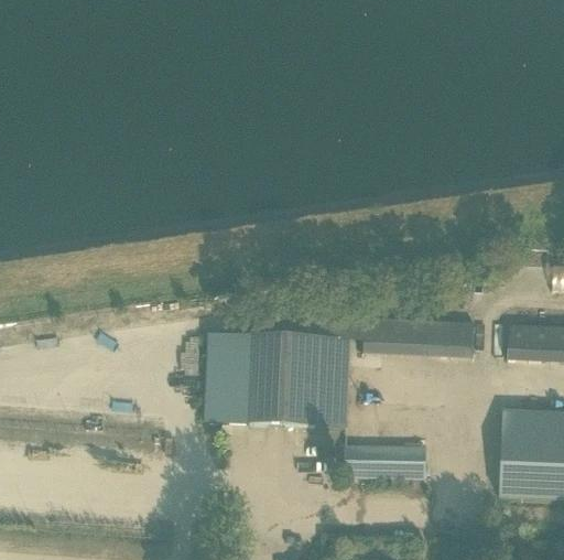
[(563,289),(563,266),(552,266),(551,290),(563,289)]
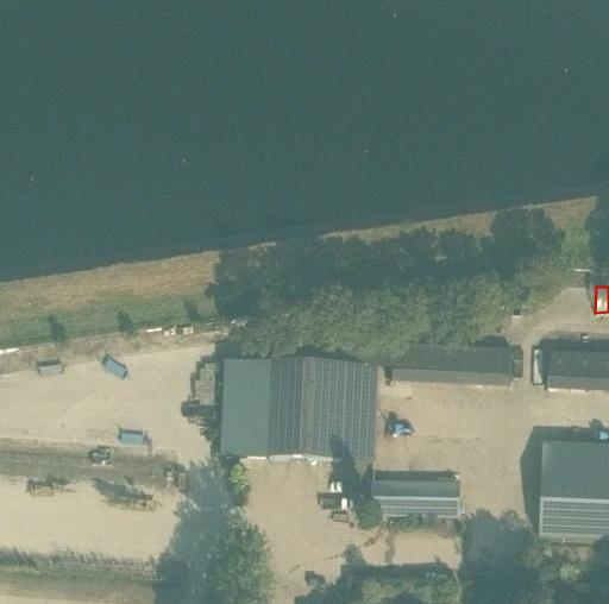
[(508,384),(509,348),(390,344),(389,381),(508,384)]
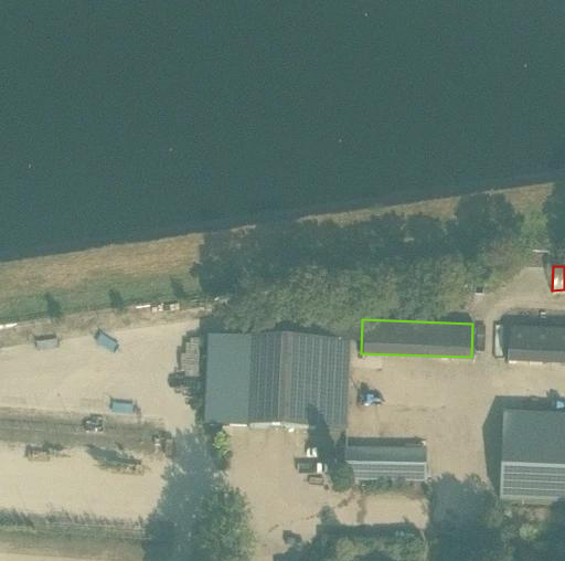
[(564,328),(508,325),(505,359),(564,362),(564,328)]
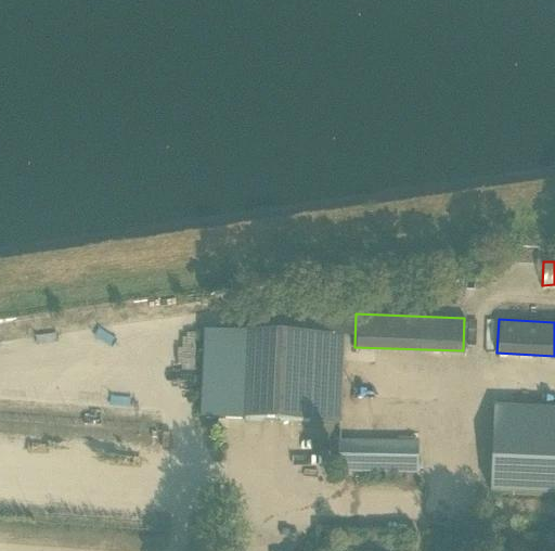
[(346,334),(203,328),(199,417),(341,423),(346,334)]
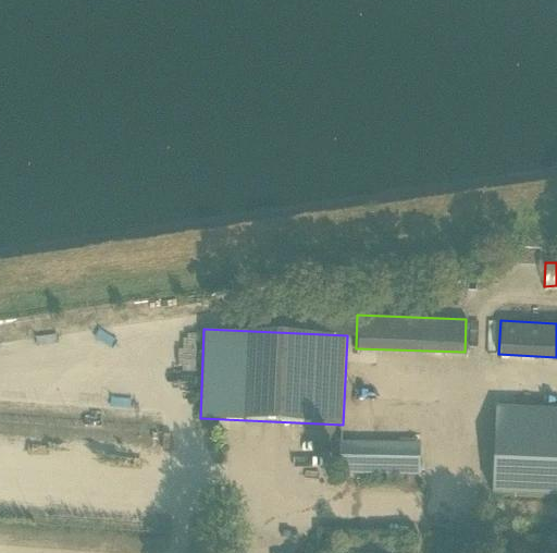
[(556,496),(556,431),(496,429),(493,493),(556,496)]
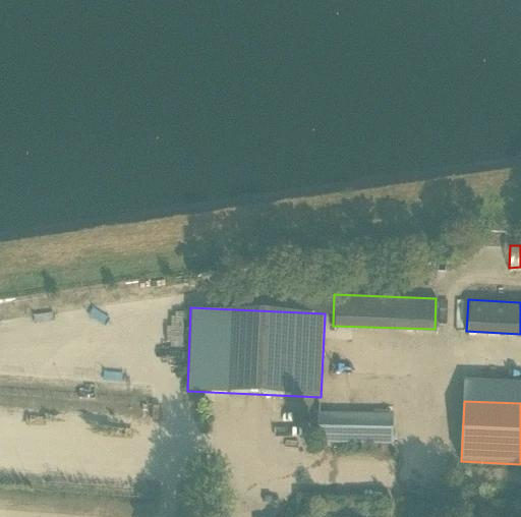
[(392,412),(320,411),(320,441),(392,441),(392,412)]
